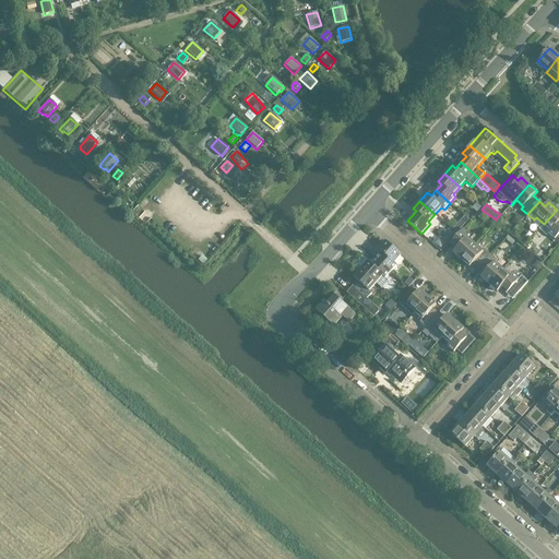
[(482,221),(487,215),(482,210),(476,216),(482,221)]
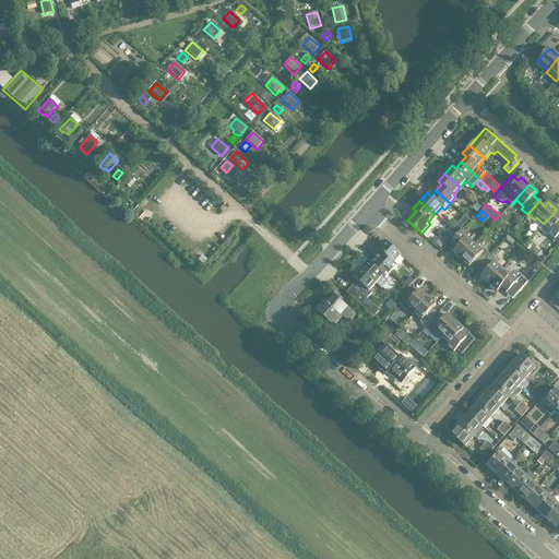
[(558,211),(557,210),(544,224),(546,227),(551,230),(548,234),(555,239),(557,237),(558,238),(558,211)]
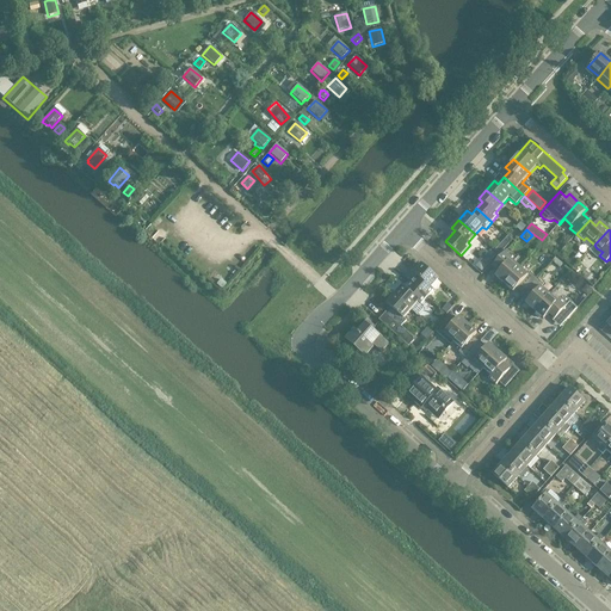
[(505,250),(500,246),(494,252),(499,255),(505,250)]
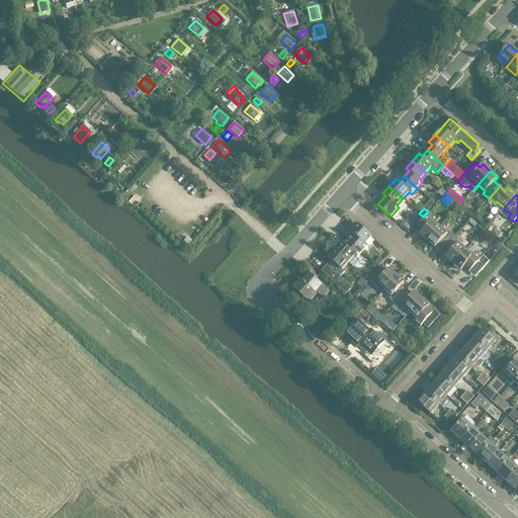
[(429,212),(418,226),(423,231),(420,234),(428,241),(439,228),(433,222),(435,218),(429,212)]
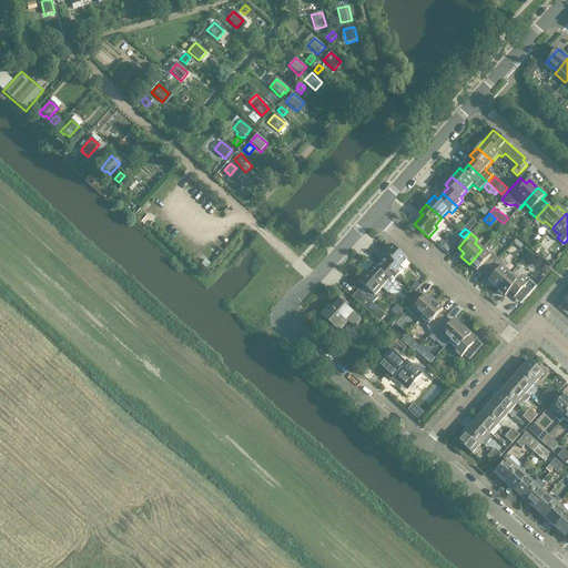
[(524,246),(516,240),(513,243),(520,250),(524,246)]
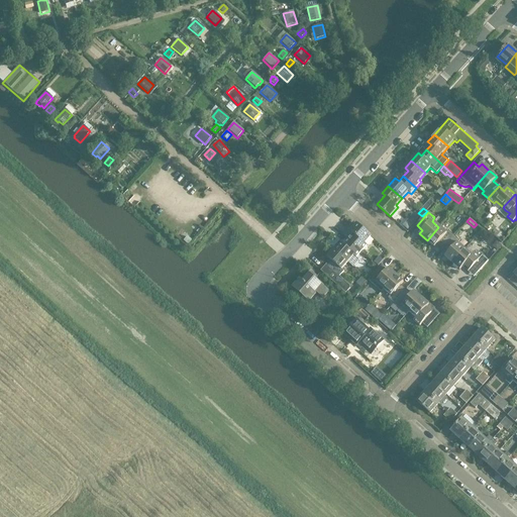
[(371,236),(356,224),(350,231),(353,234),(349,240),(362,251),(367,245),(364,243),(371,236)]
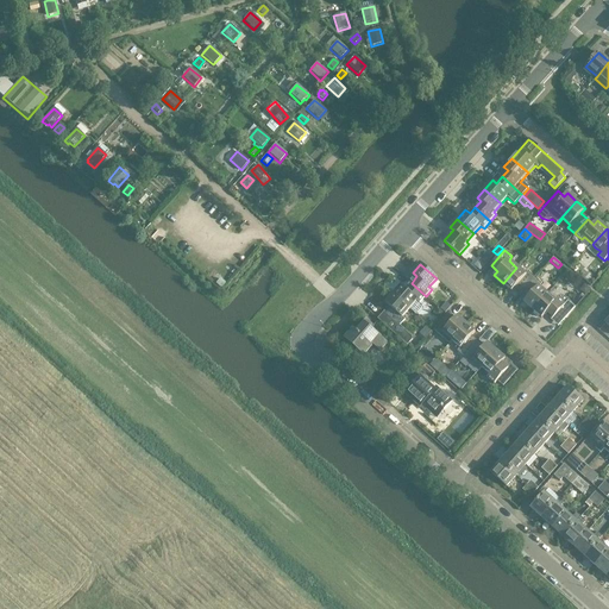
[(516,268),(503,283),(512,292),(516,287),(522,292),(535,277),(528,271),(525,275),(516,268)]
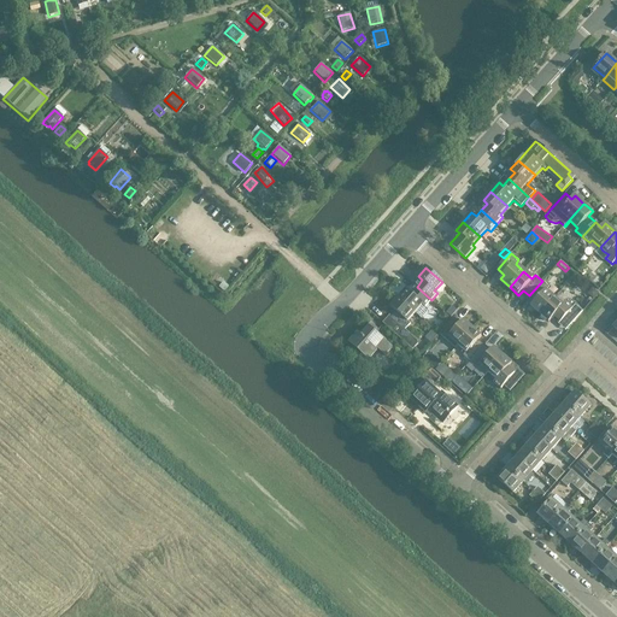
[(225,281),(219,276),(215,282),(221,287),(225,281)]
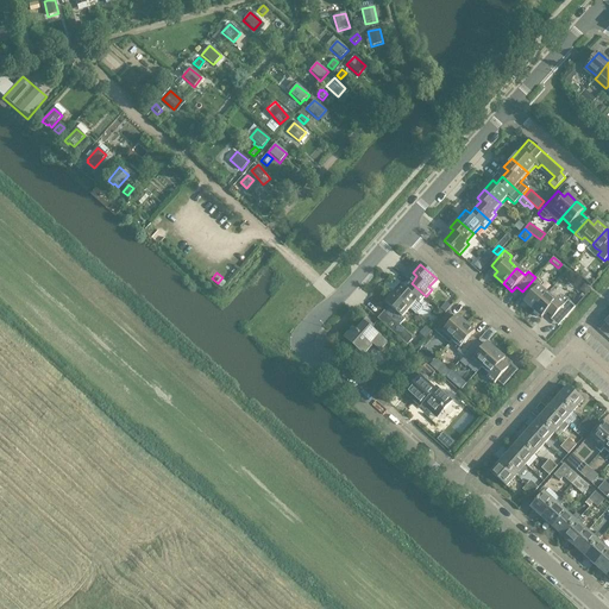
[(535,277),(522,292),(528,297),(525,302),(533,311),(547,294),(539,287),(541,283),(535,277)]
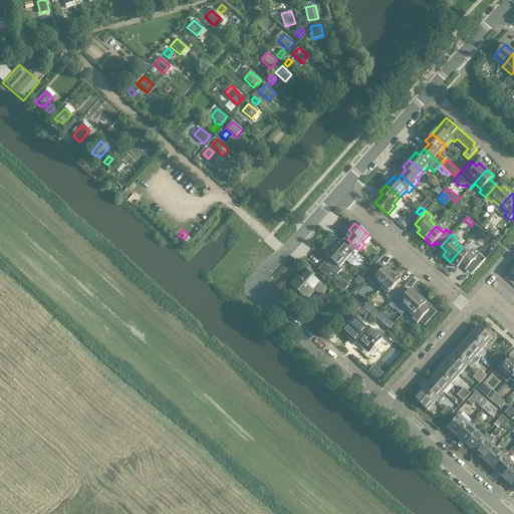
[(359,250),(347,239),(342,244),(338,240),(331,248),(345,260),(351,254),(354,256),(359,250)]
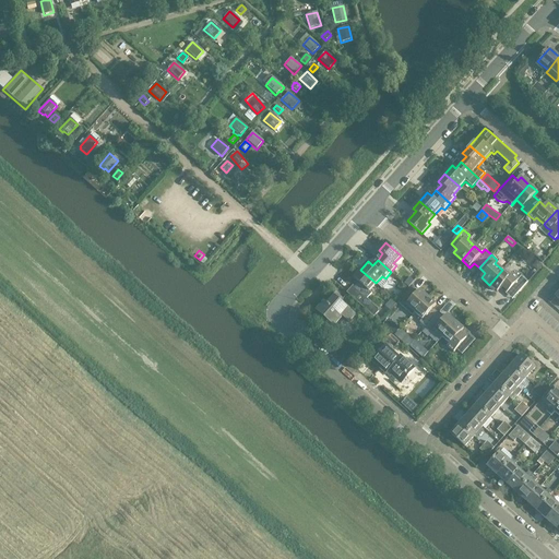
[(376,283),(360,270),(354,277),(358,281),(353,287),(355,289),(349,295),(373,318),(379,322),(384,318),(379,312),(379,309),(367,299),(371,294),(369,290),(376,283)]
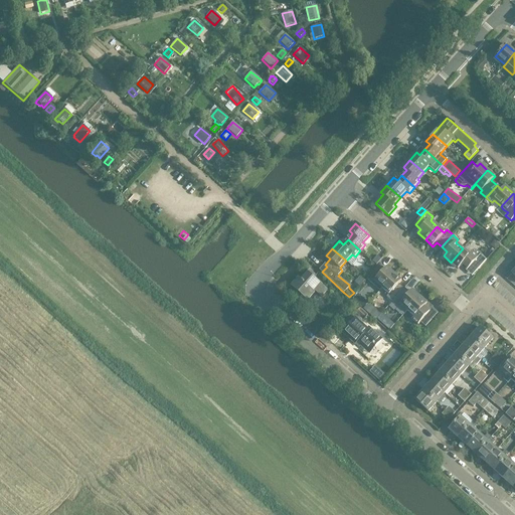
[(463,248),(451,263),(459,269),(462,266),(467,270),(469,269),(475,273),(487,260),(481,254),(478,258),(473,252),(470,255),(463,248)]
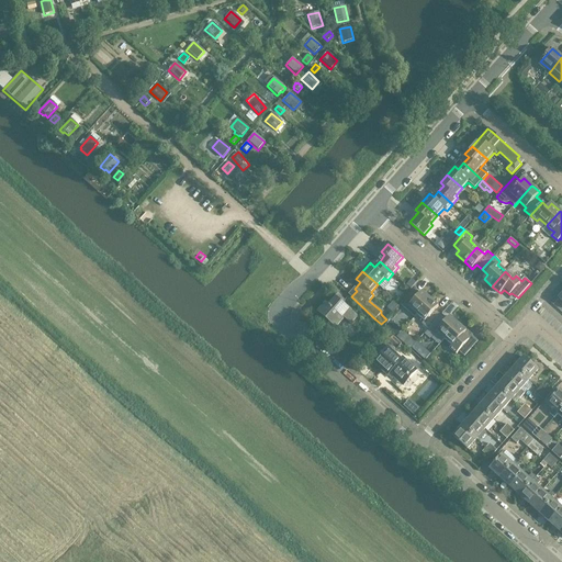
[(412,280),(406,285),(411,289),(416,283),(412,280)]
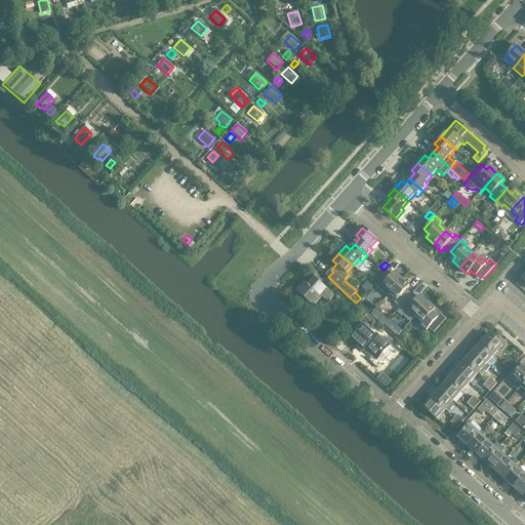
[(392,276),(386,271),(374,284),(379,289),(381,287),(390,293),(402,279),(395,273),(392,276)]
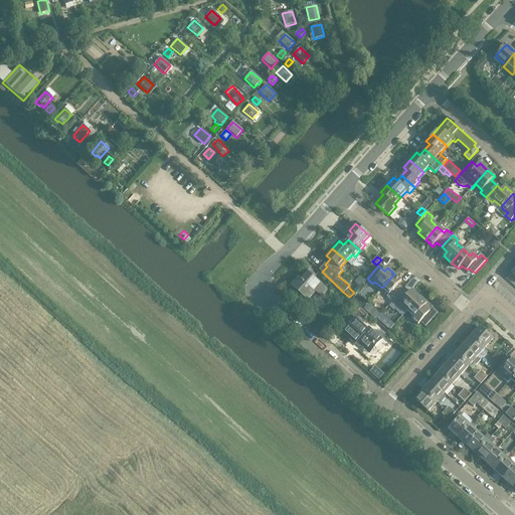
[(322,297),(328,290),(314,278),(316,276),(310,271),(302,281),(299,278),(291,287),(308,301),(316,292),(322,297)]
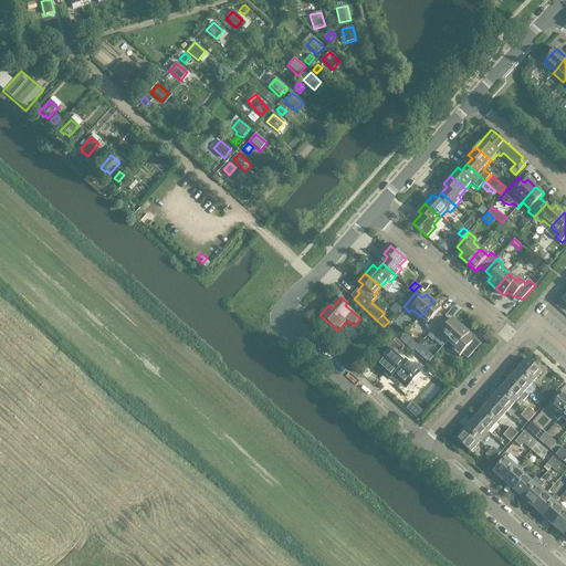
[(441,307),(433,301),(420,316),(428,323),(425,326),(431,332),(443,317),(438,312),(441,307)]
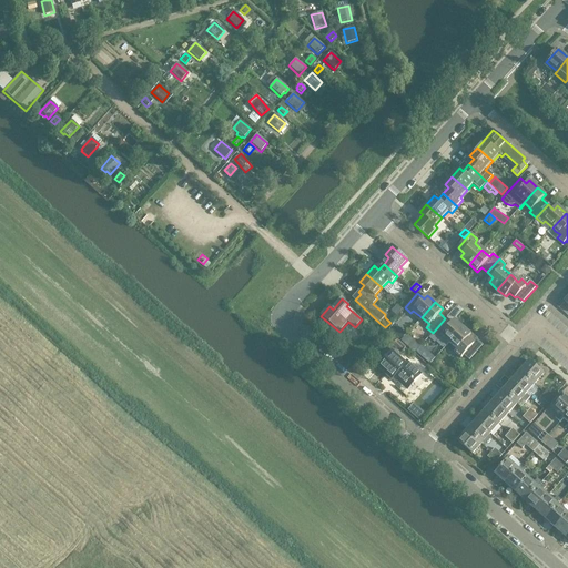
[(452,324),(445,318),(433,333),(439,338),(442,335),(449,343),(463,327),(455,320),(452,324)]
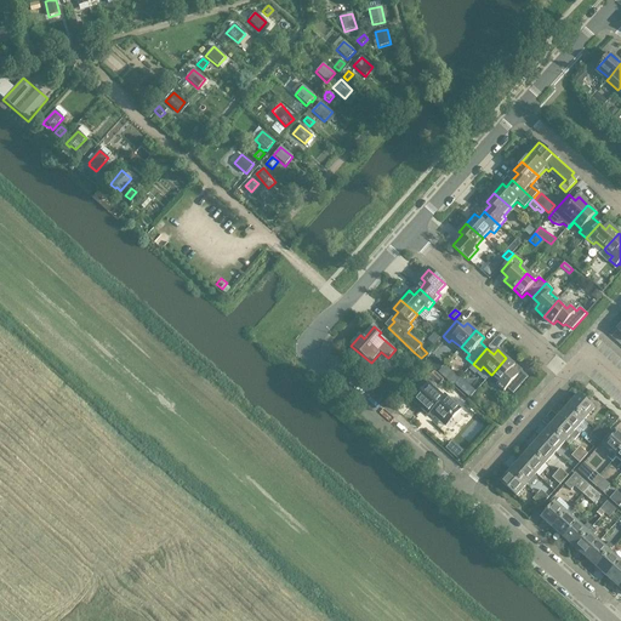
[(514,365),(506,358),(491,375),(500,382),(497,385),(503,392),(507,388),(513,394),(528,377),(522,372),(518,375),(512,369),(514,365)]
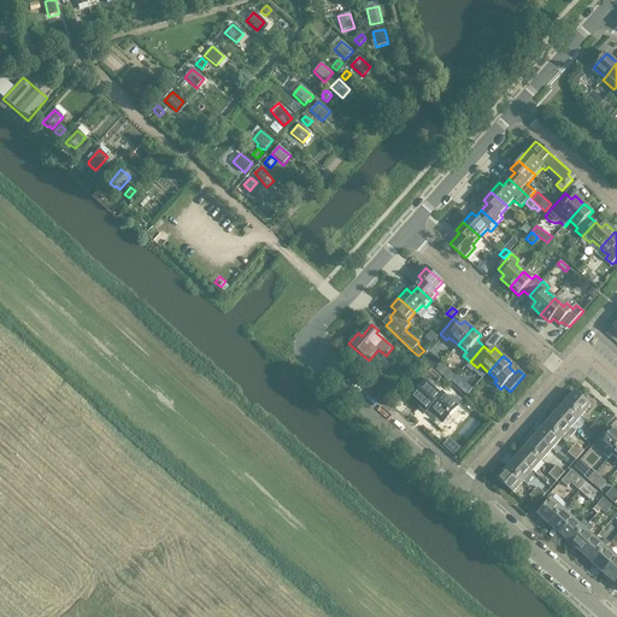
[(466,395),(474,388),(444,360),(436,368),(466,395)]
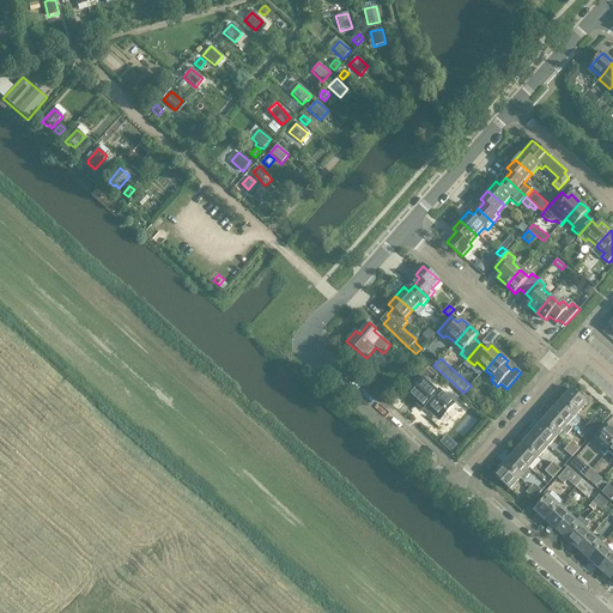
[(424,380),(422,383),(408,398),(423,410),(425,407),(438,419),(445,412),(447,413),(455,405),(439,390),(438,393),(424,380)]
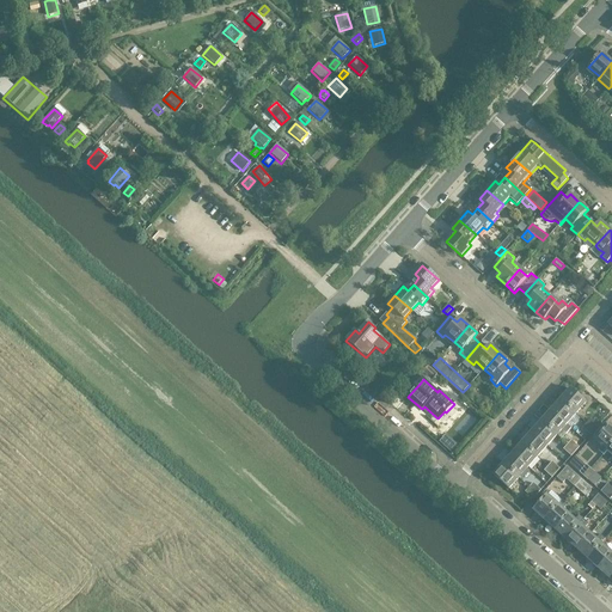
[(570,389),(560,399),(576,414),(586,403),(570,389)]
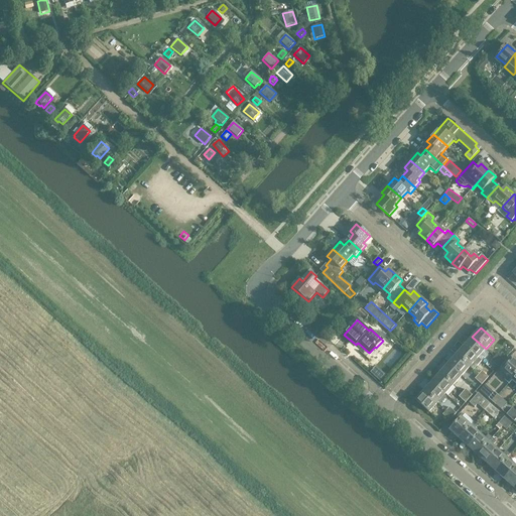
[(486,349),(472,337),(465,346),(478,358),(486,349)]
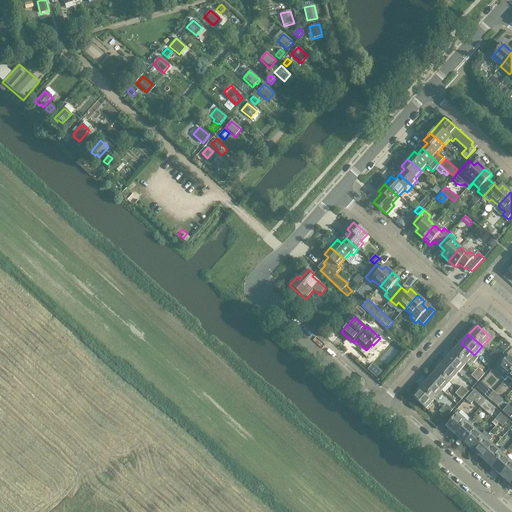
[(474,355),(461,343),(453,352),(466,364),(474,355)]
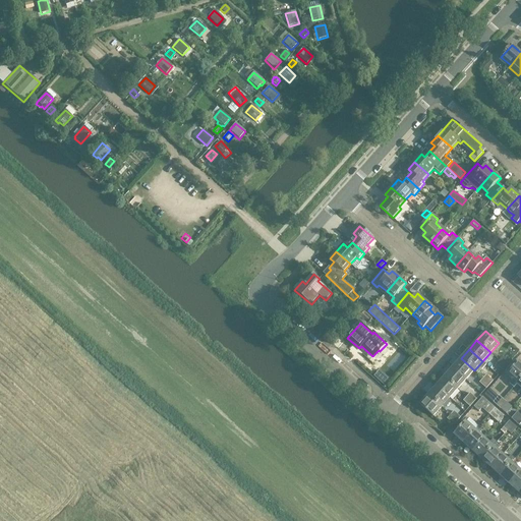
[(500,360),(506,366),(510,363),(503,357),(500,360)]
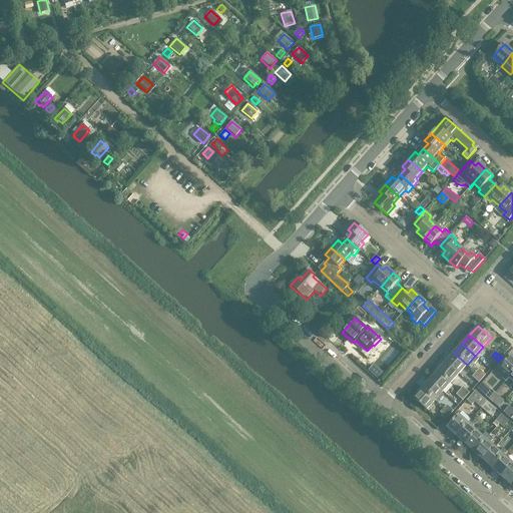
[(467,365),(454,353),(446,362),(459,374),(467,365)]
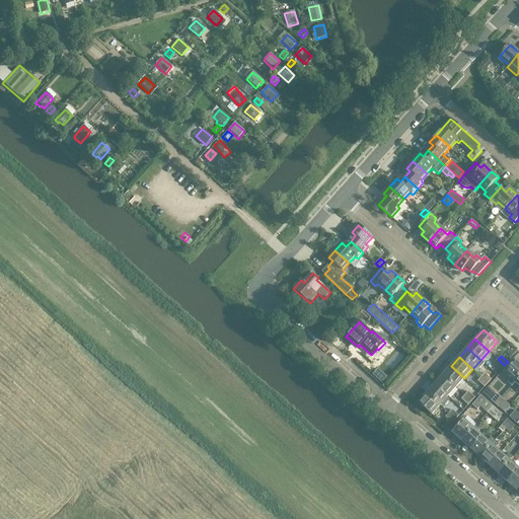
[(494,363),(501,369),(504,365),(498,359),(494,363)]
